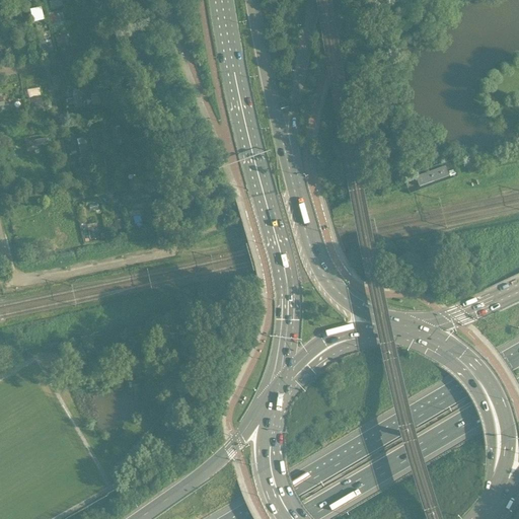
[(44,16),(42,7),(31,10),(33,19),(44,16)]
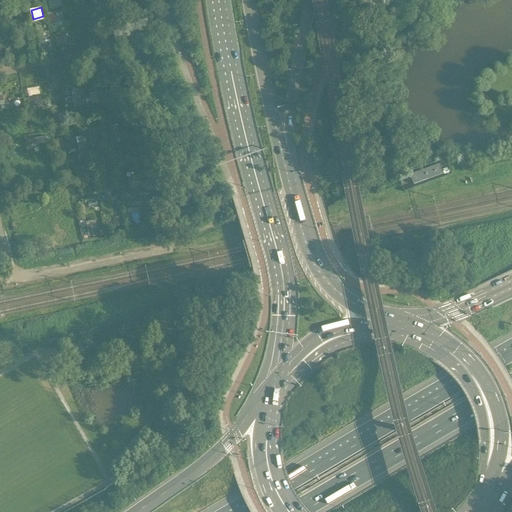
[(63,21),(62,13),(50,16),(51,23),(63,21)]
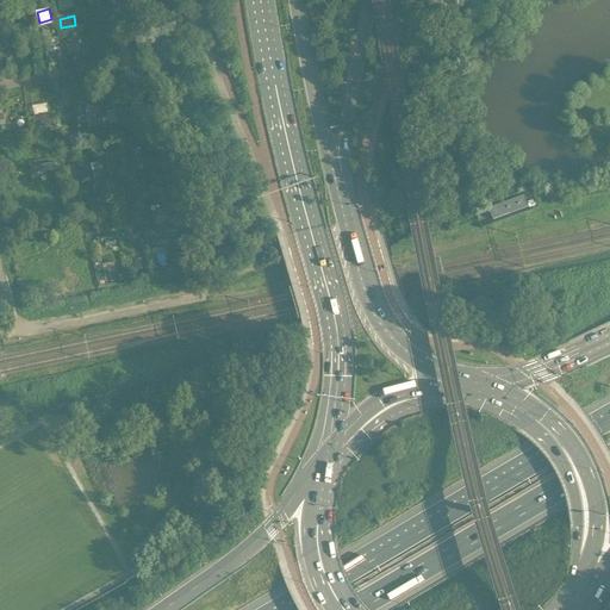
[(75,42),(66,44),(68,54),(78,51),(75,42)]
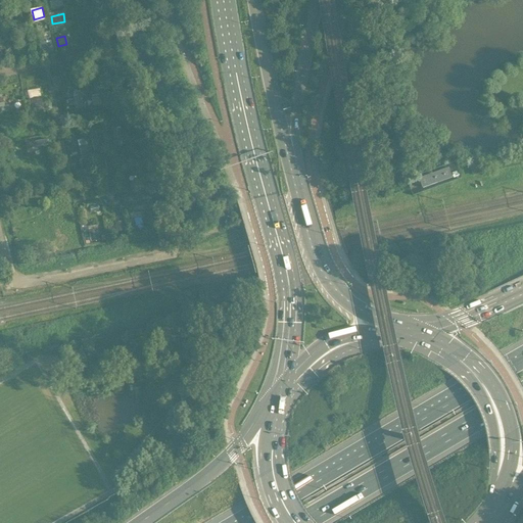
[(49,43),(38,45),(40,53),(51,51),(49,43)]
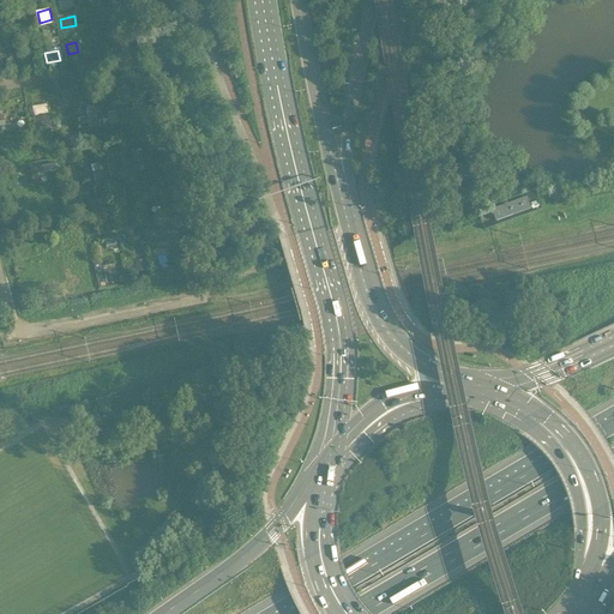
[(62,102),(71,101),(68,90),(60,92),(62,102)]
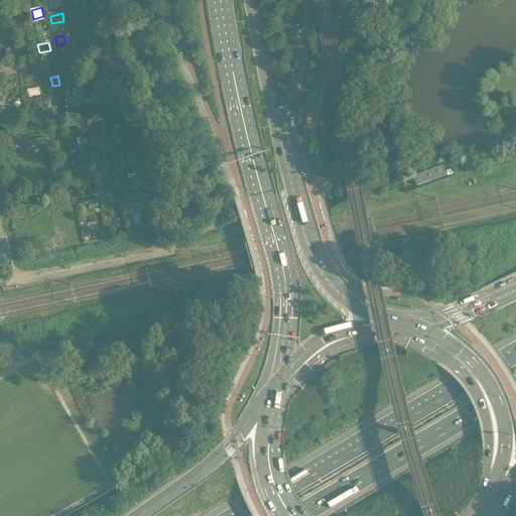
[(83,107),(81,96),(73,97),(75,108),(83,107)]
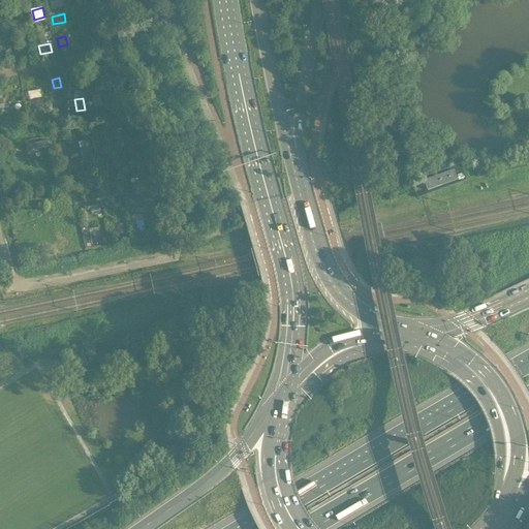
[(94,107),(102,106),(101,98),(93,99),(94,107)]
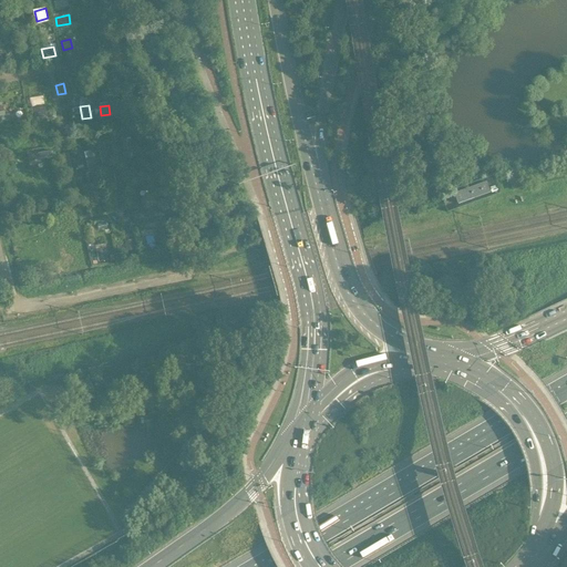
[(37,117),(44,115),(43,106),(34,107),(37,117)]
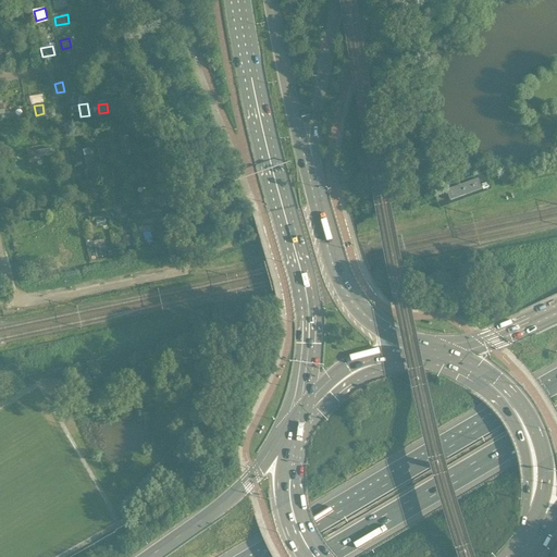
[(0,120),(11,119),(10,112),(4,113),(4,110),(0,110),(0,120)]
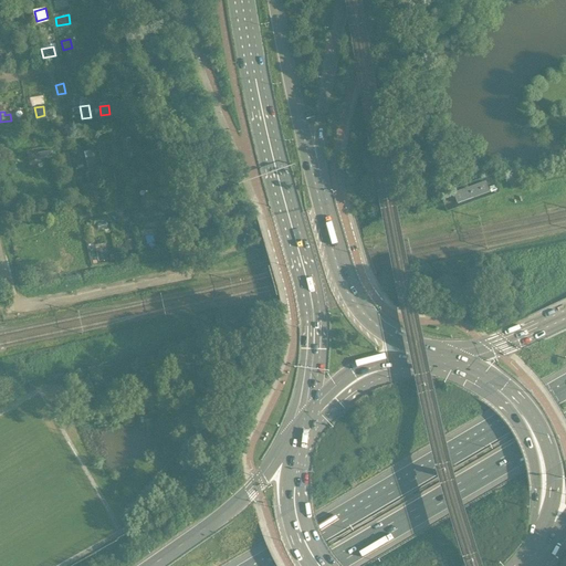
[(124,159),(133,157),(130,148),(122,150),(124,159)]
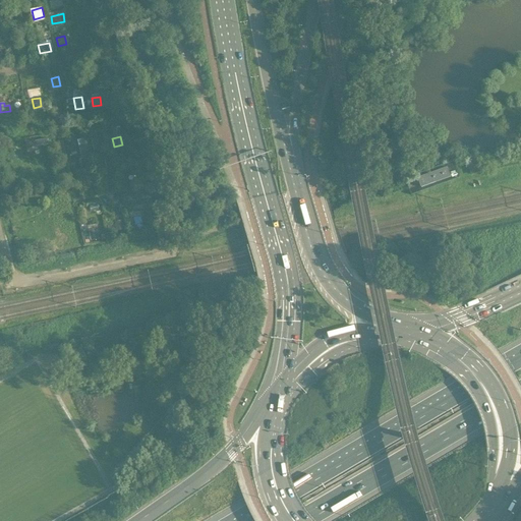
[(103,150),(101,139),(93,140),(95,151),(103,150)]
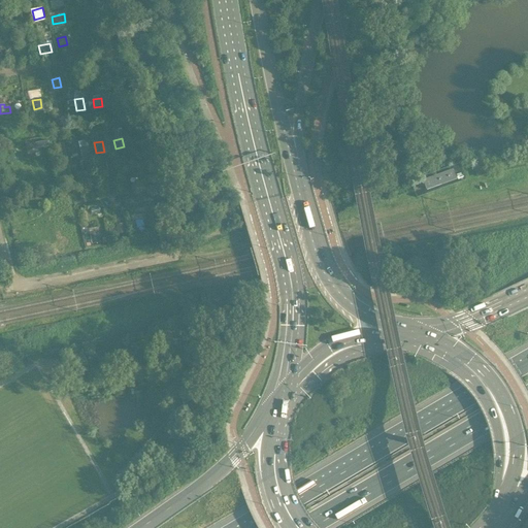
[(81,157),(90,156),(88,147),(79,150),(81,157)]
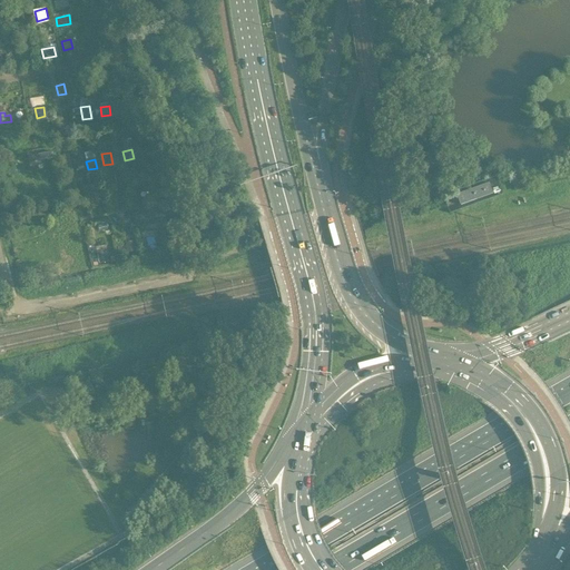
[(138,179),(136,167),(127,169),(130,182),(138,179)]
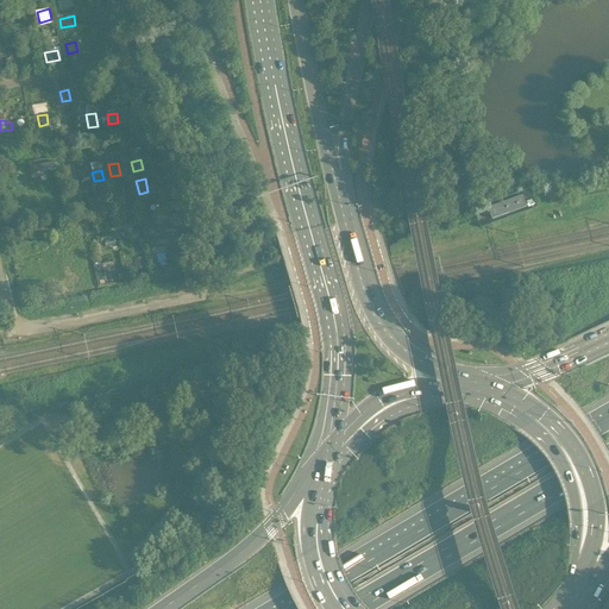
[(125,198),(123,184),(112,187),(115,199),(125,198)]
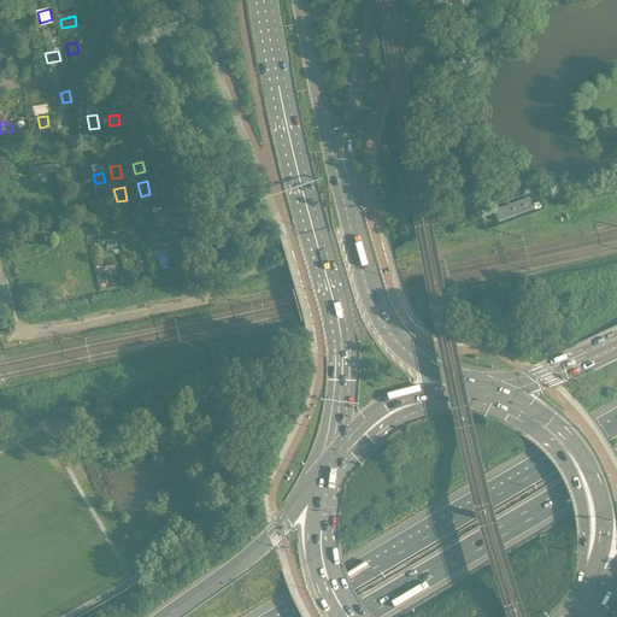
[(105,200),(103,188),(93,191),(95,203),(105,200)]
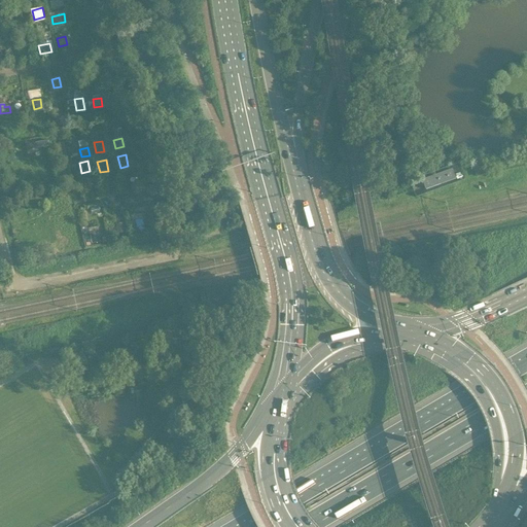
[(483,164),(473,168),(478,177),(486,174),(483,164)]
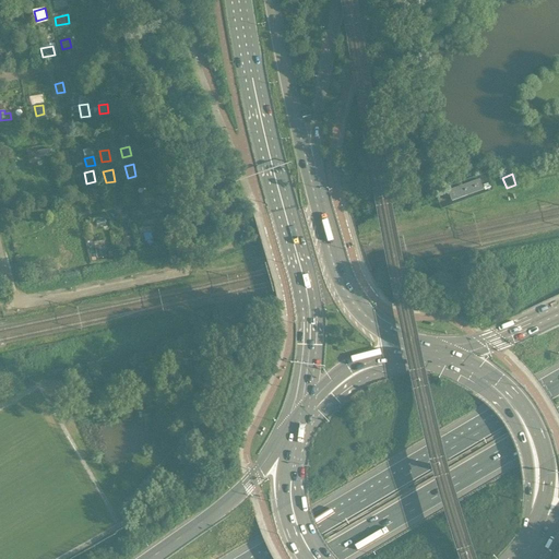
[(480,180),(448,191),(452,202),(484,190),(480,180)]
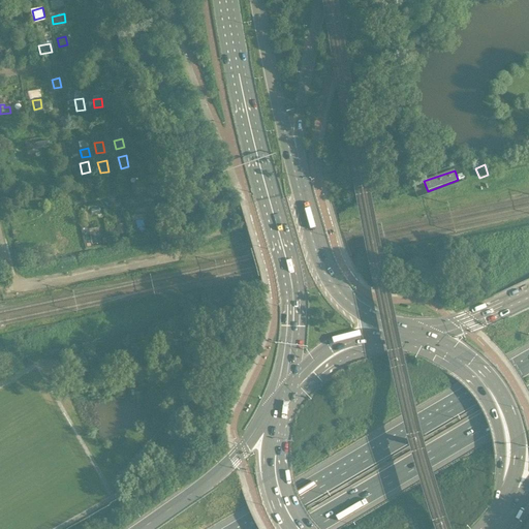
[(145,230),(143,220),(132,222),(134,232),(145,230)]
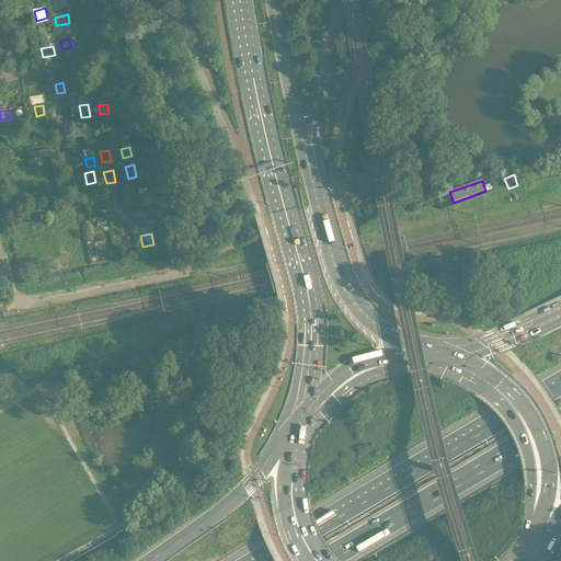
[(106,258),(104,248),(95,249),(98,260),(106,258)]
